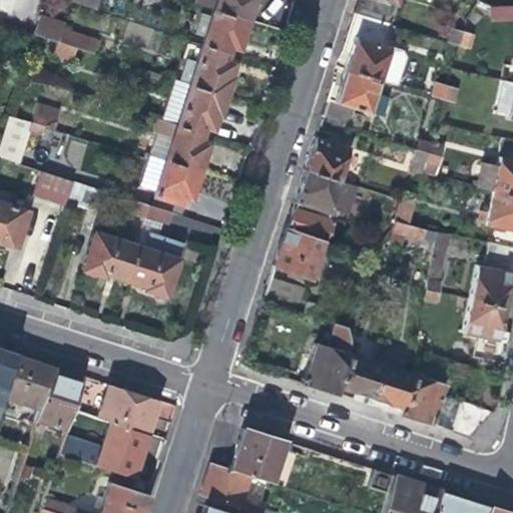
[(68,0),(68,2),(94,10),(96,0),(68,0)]
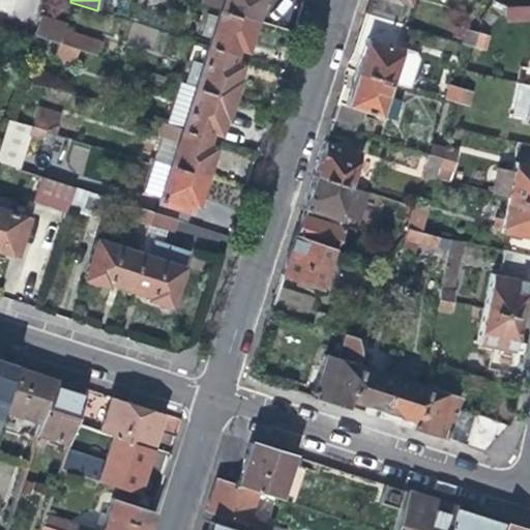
[(221,0),(218,9),(255,21),(261,0),(221,0)]
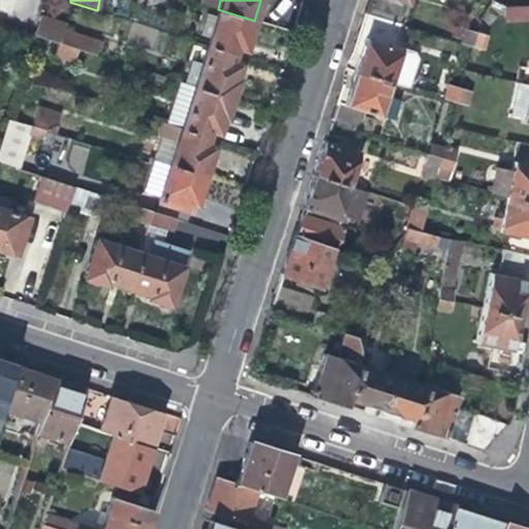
[(403,25),(410,0),(369,0),(365,13),(403,25)]
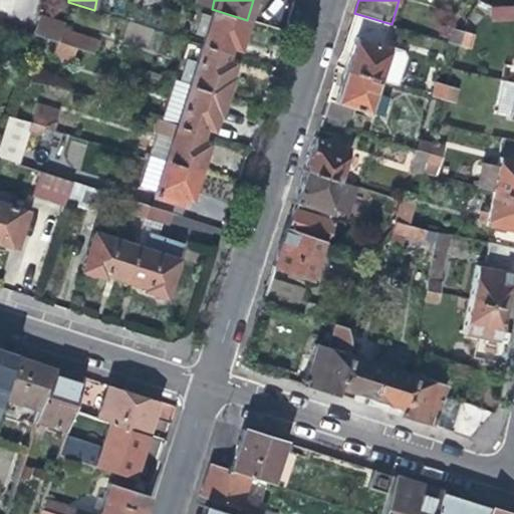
[(513,5),(491,6),(491,20),(513,20),(513,5)]
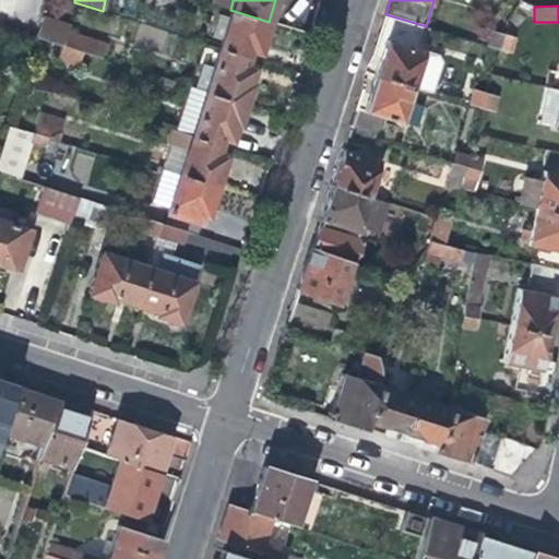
[(230,10),(218,48),(257,60),(263,39),(269,22),(230,10)]
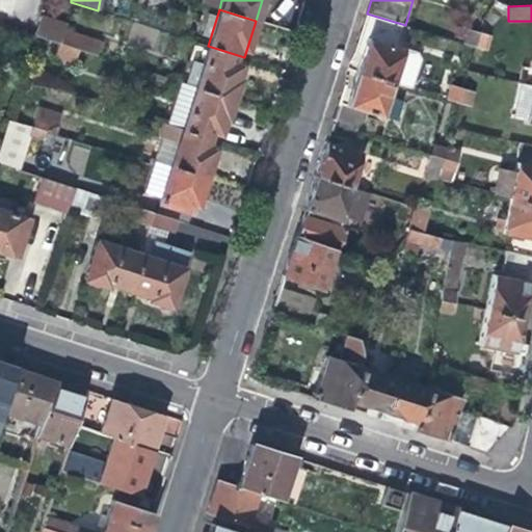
[(396,47),(405,25),(367,14),(360,35),(368,37),(365,46),(356,71),(393,82),(411,88),(421,59),(417,53),(404,49),(396,47)]
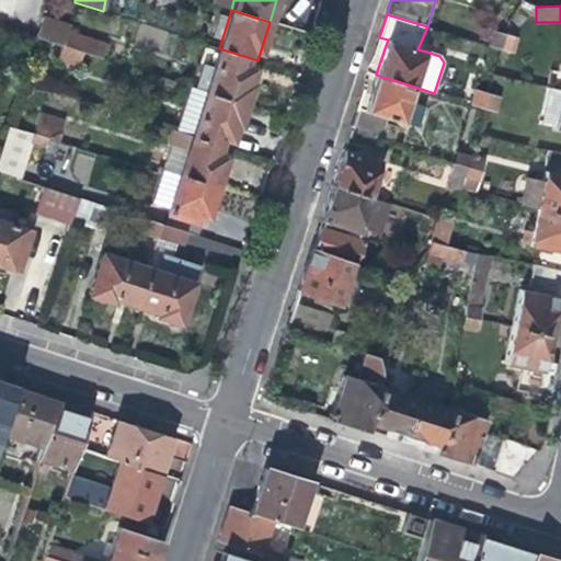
[(47,43),(60,47),(82,54),(101,60),(105,45),(67,33),(68,27),(41,20),(34,39),(47,43)]
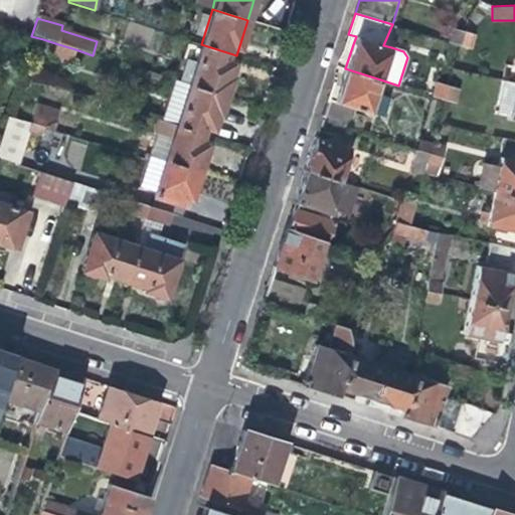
[(445,41),(453,43),(457,31),(450,28),(445,41)]
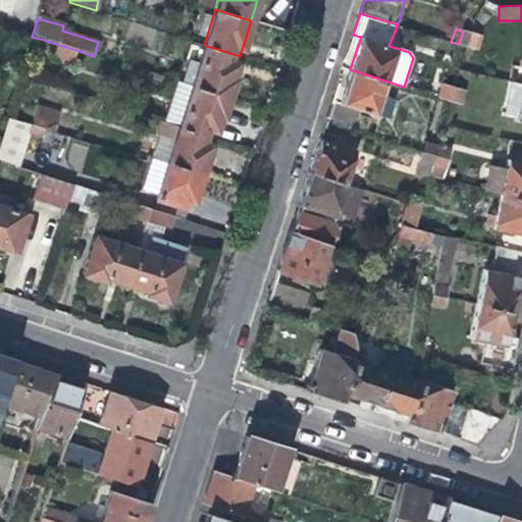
[(472,34),(463,32),(459,44),(468,47),(472,34)]
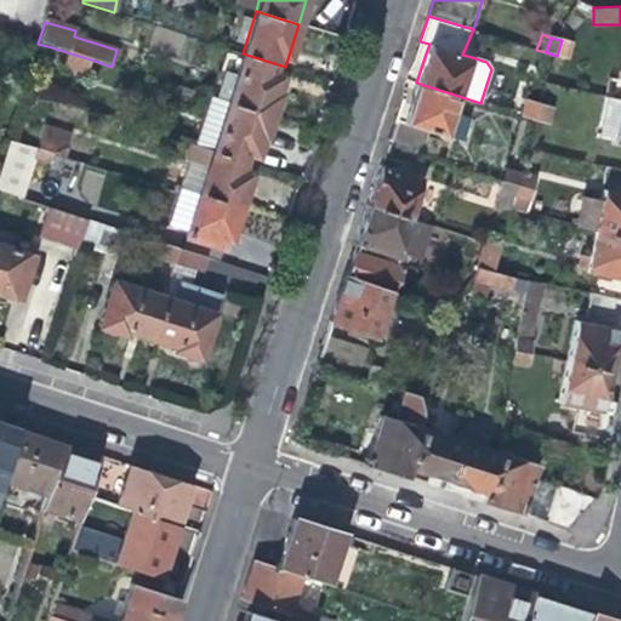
[(574,44),(562,40),(557,56),(568,60),(574,44)]
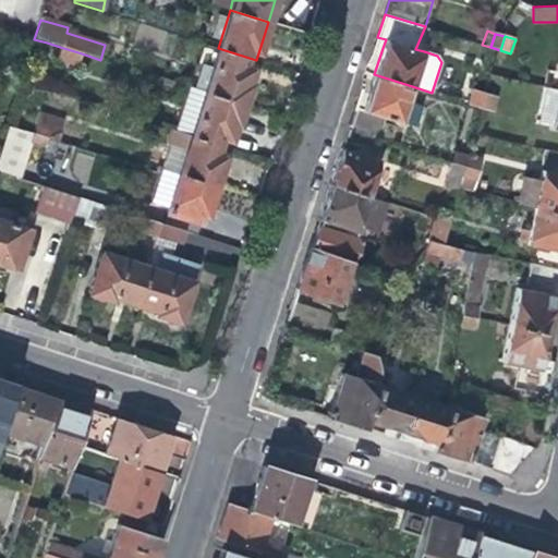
[(82,53),(60,47),(57,58),(77,65),(82,53)]
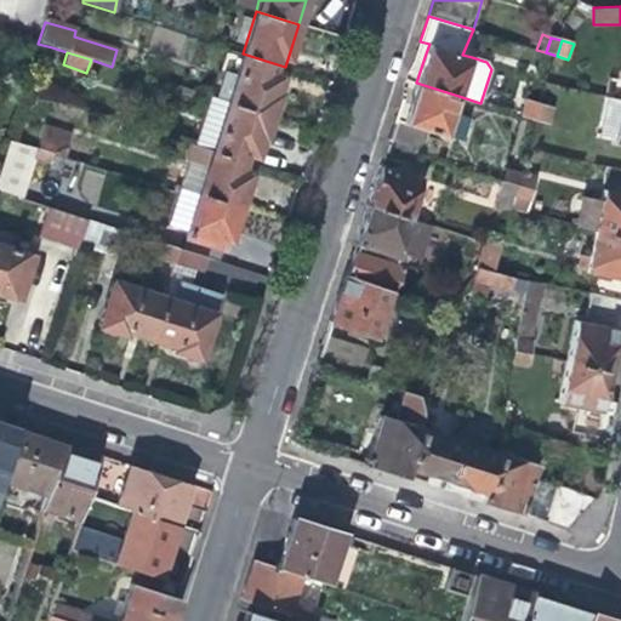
[(221,102),(227,103),(272,118),(280,91),(278,90),(285,67),(243,53),(235,75),(229,73),(221,102)]
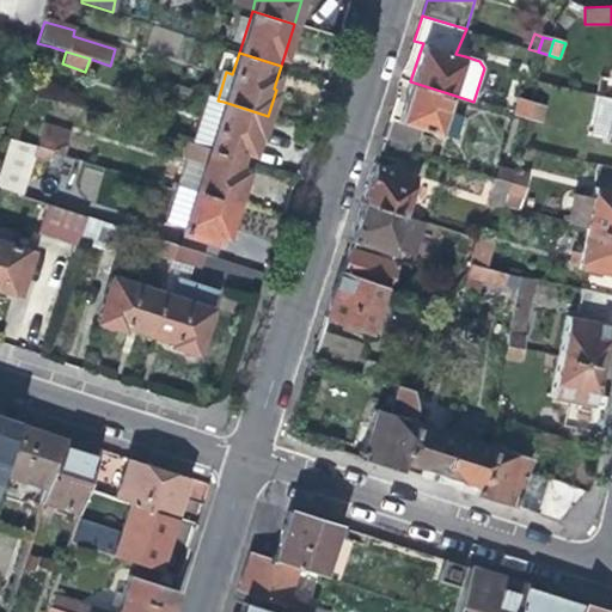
[(396,121),(389,118),(381,141),(416,152),(424,129),(440,133),(452,95),(410,81),(404,98),(396,121)]
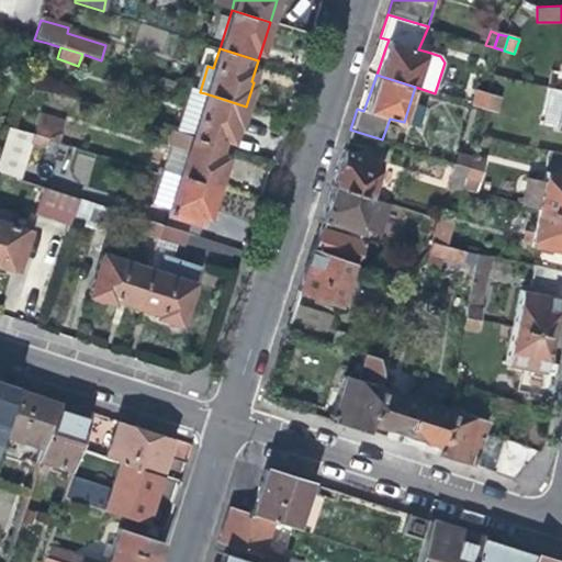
[(561,86),(549,83),(542,121),(561,125),(561,86)]
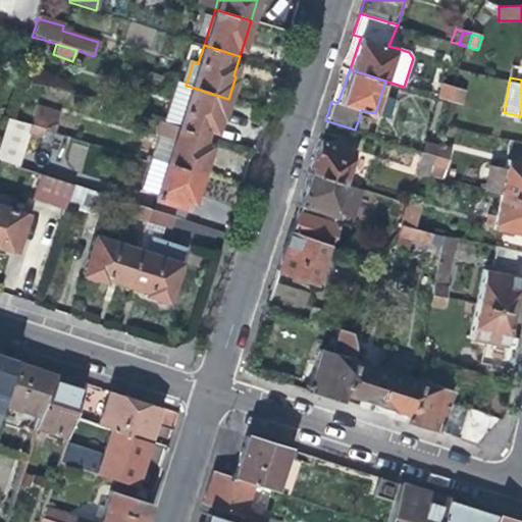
[(439,97),(451,100),(455,87),(445,84),(439,97)]
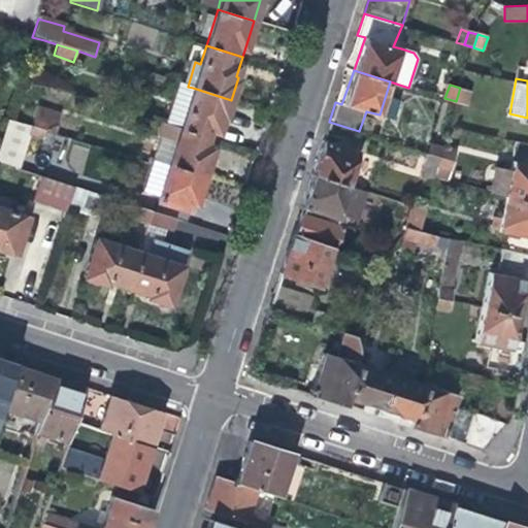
[(225,120),(231,100),(193,88),(179,128),(216,139),(223,119),(225,120)]
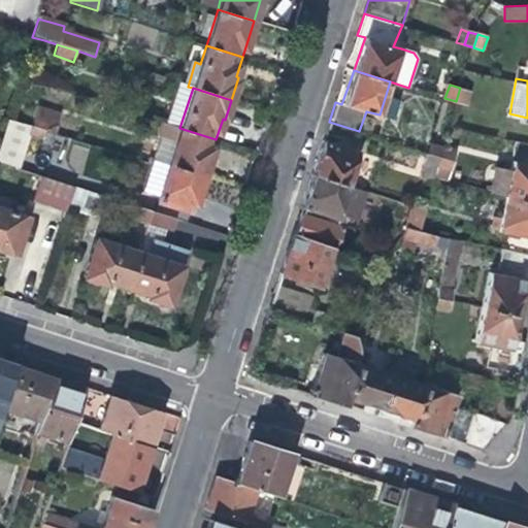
[(469,90),(460,88),(456,101),(465,103),(469,90)]
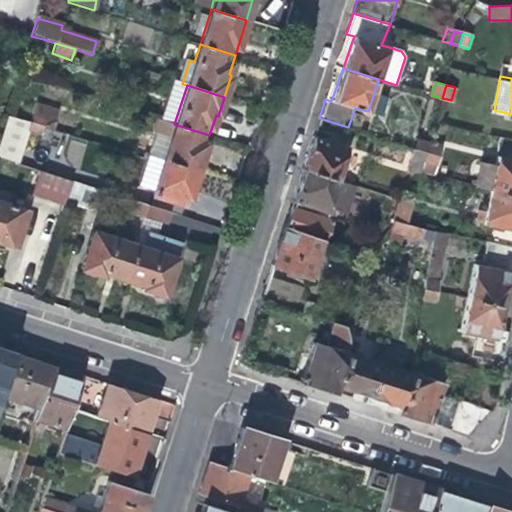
[(43,128),(48,110),(35,106),(30,124),(43,128)]
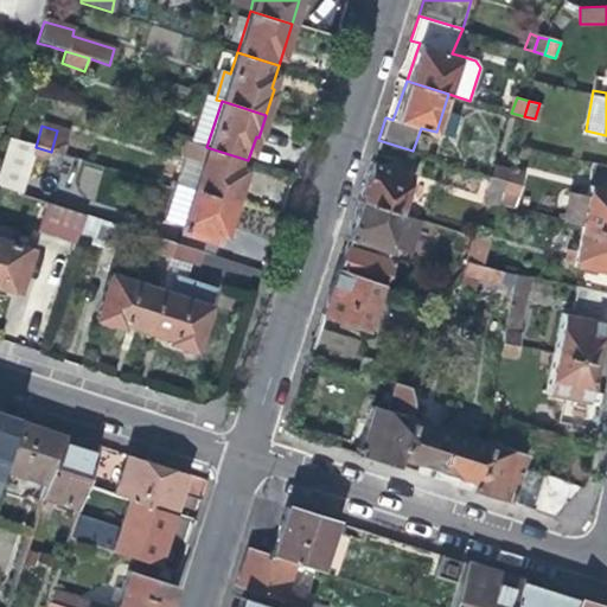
[(69,134),(57,131),(51,152),(62,155),(69,134)]
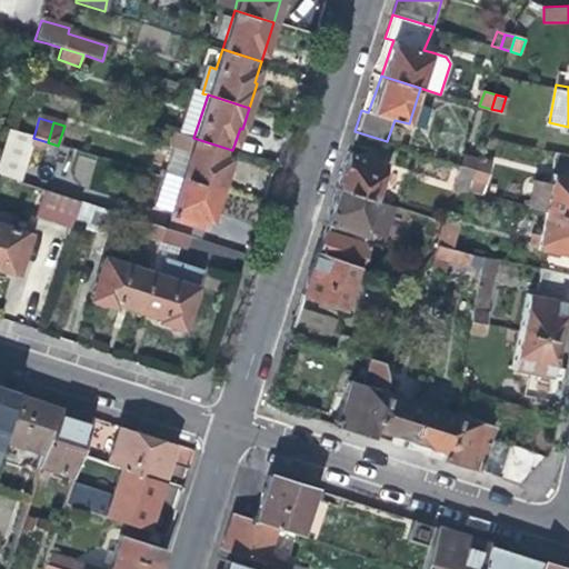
[(43,153),(48,142),(33,138),(7,129),(0,148),(0,177),(17,182),(29,149),(43,153)]
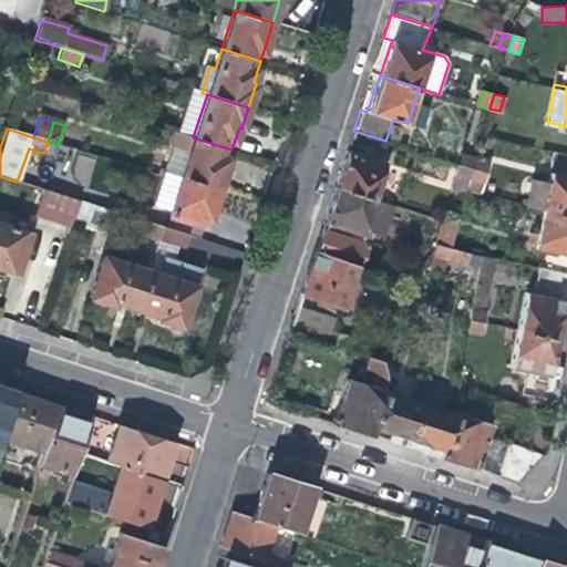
[(171,142),(176,144),(189,147),(181,177),(219,191),(226,171),(232,150),(193,137),(173,132),(171,142)]
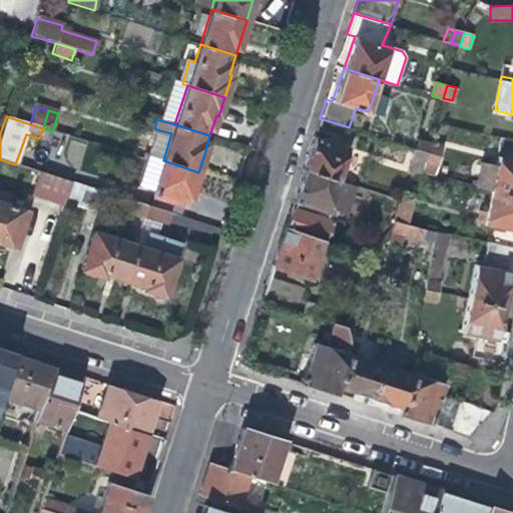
[(151,156),(152,156),(163,160),(171,133),(159,130),(151,156)]
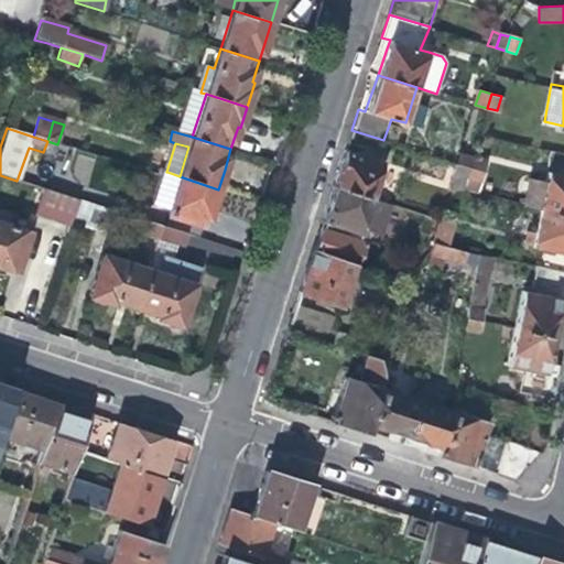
[(475,147),(472,158),(485,161),(488,151),(475,147)]
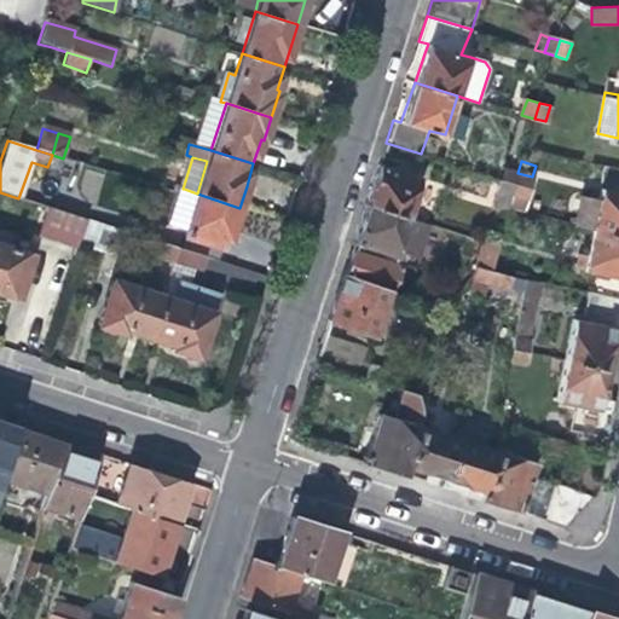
[(420,178),(379,165),(374,181),(366,204),(406,217),(420,178)]
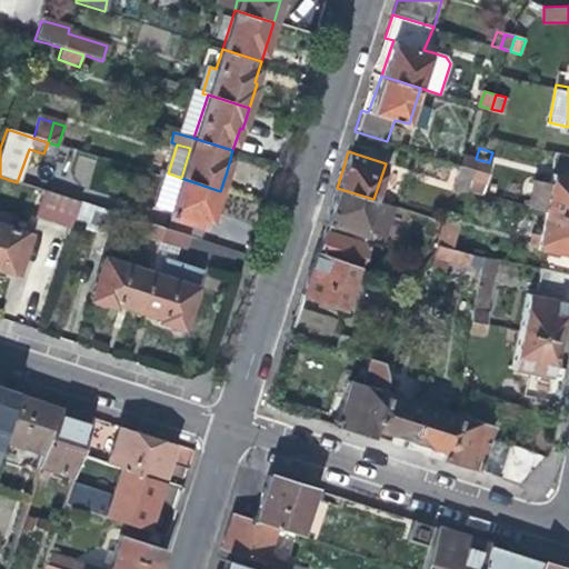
[(465,156),(461,165),(472,169),(476,159),(465,156)]
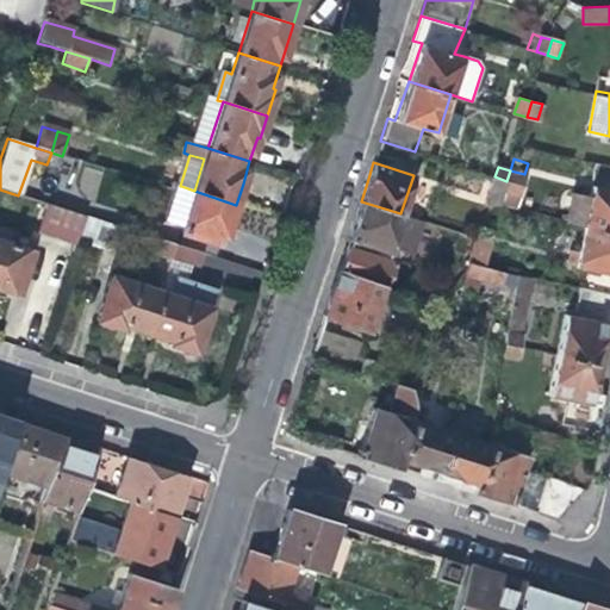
[(517,197),(524,174),(510,170),(506,181),(503,193),(517,197)]
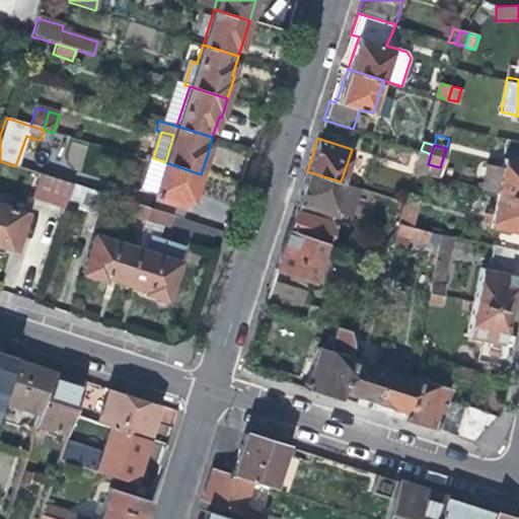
[(421,150),(418,161),(428,164),(431,154),(421,150)]
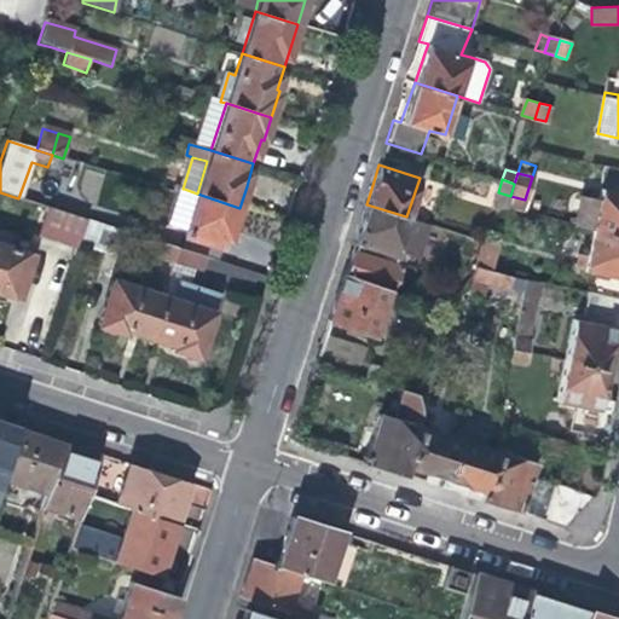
[(572,223),(591,226),(618,232),(618,191),(599,186),(596,198),(578,195),(572,223)]
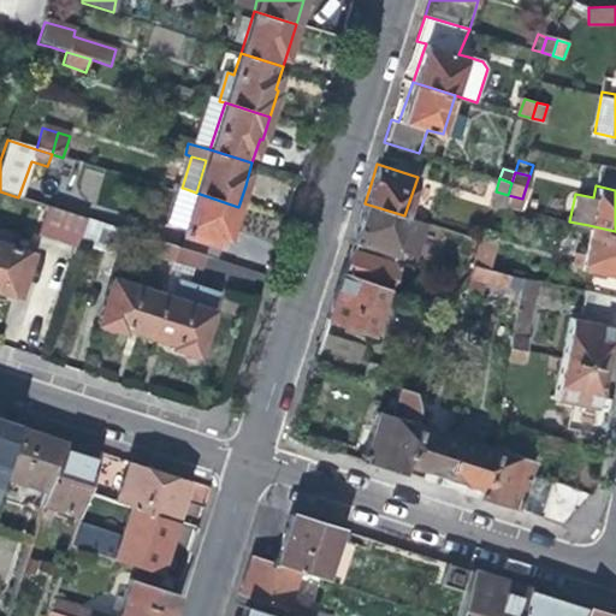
[(173,221),(185,226),(196,193),(183,188),(173,221)]
